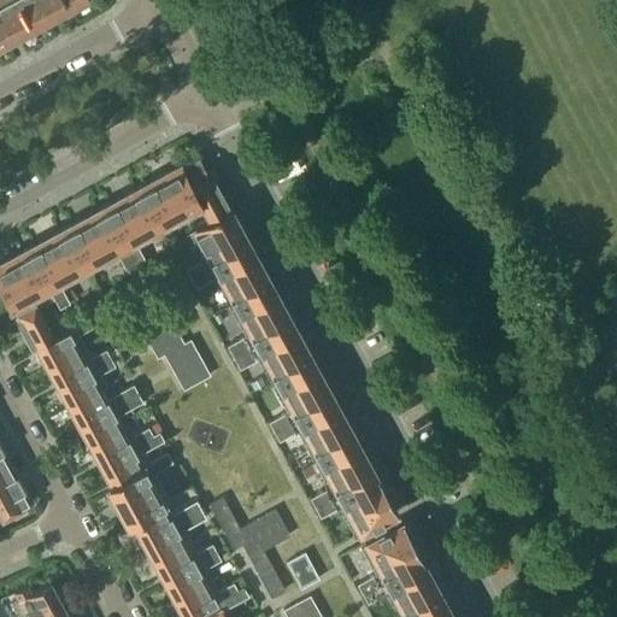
[(0,0),(0,9),(15,35),(51,15),(42,0),(0,0)]
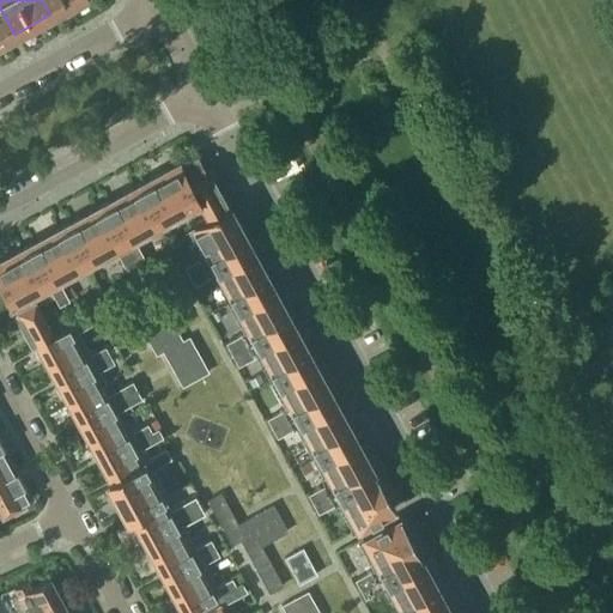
[(42,0),(50,14),(78,0),(42,0)]
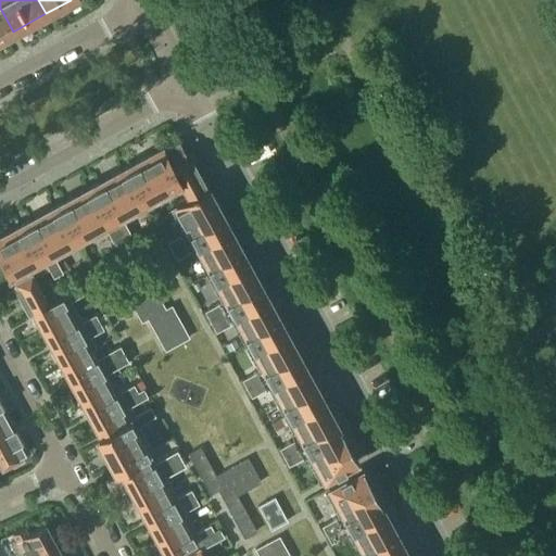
[(0,38),(13,32),(0,8),(0,38)]
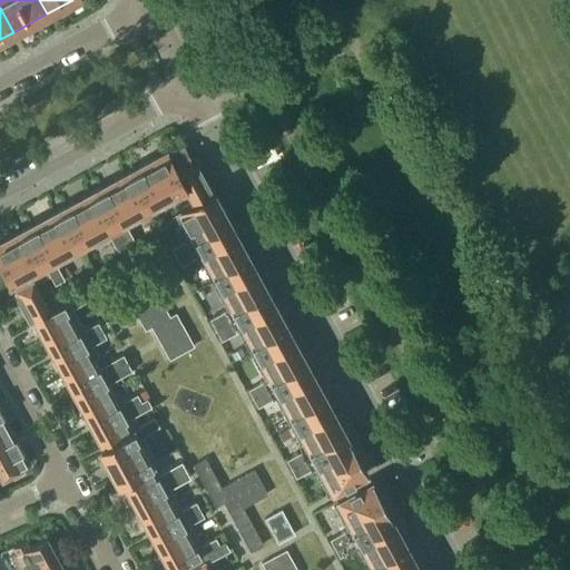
[(168,151),(133,170),(151,205),(187,185),(174,163),(168,151)]
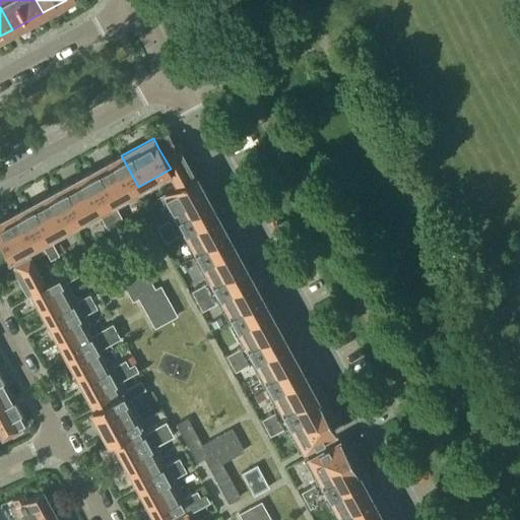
[(171,169),(178,184),(195,175),(180,146),(178,147),(174,140),(158,148),(171,169)]
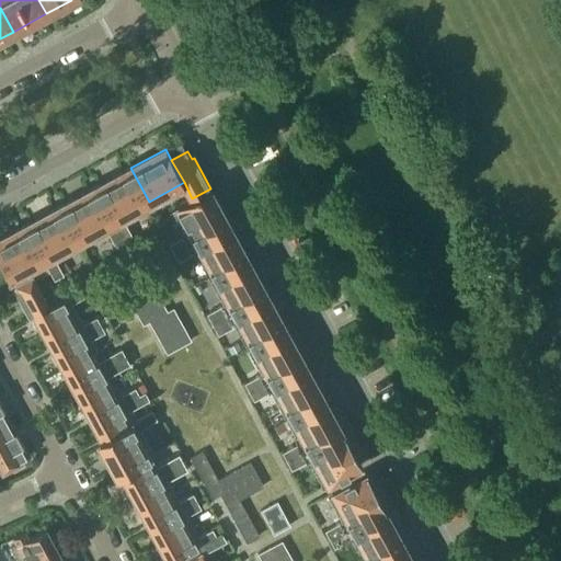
[(130,168),(95,186),(124,239),(133,235),(123,216),(149,202),(130,168)]
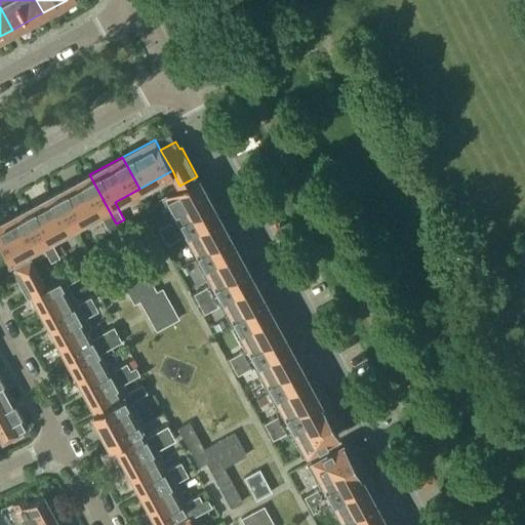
[(116,224),(89,174),(56,192),(74,224),(98,210),(109,229),(116,224)]
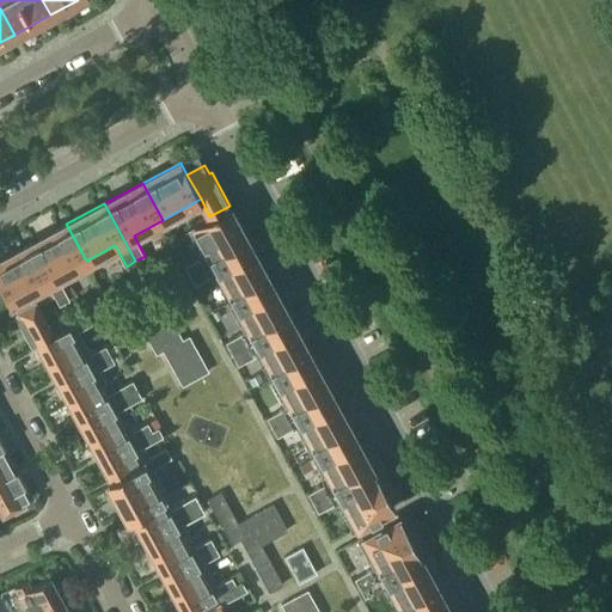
[(189,275),(250,243),(230,206),(209,216),(194,225),(209,254),(184,267),(189,275)]
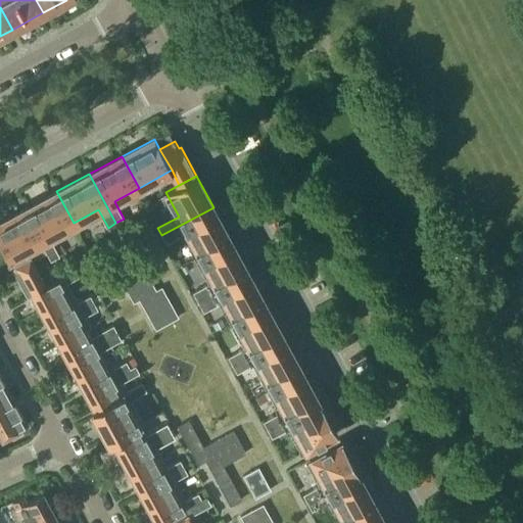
[(56,191),(24,209),(41,241),(50,258),(59,254),(50,236),(74,223),(56,191)]
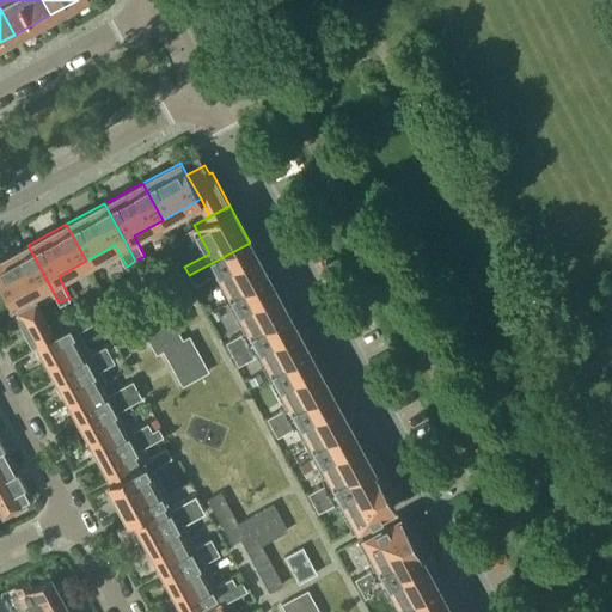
[(219,271),(234,300),(270,281),(250,243),(189,275),(195,286),(219,271)]
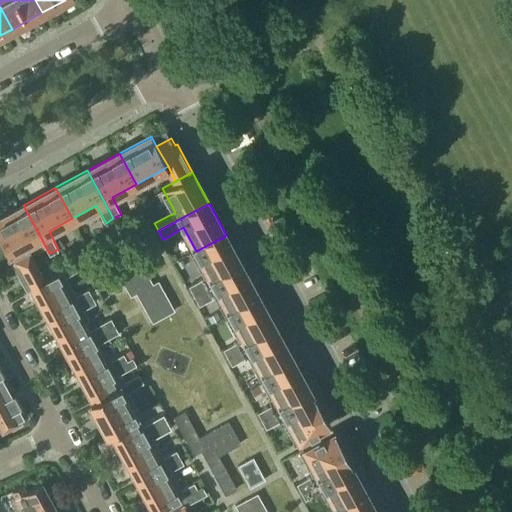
[(20,246),(40,236),(23,205),(3,215),(20,246)]
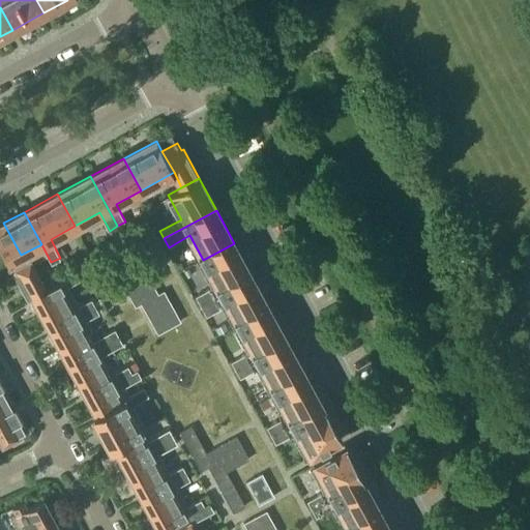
[(0,246),(8,262),(21,255),(3,223),(0,225),(0,246)]
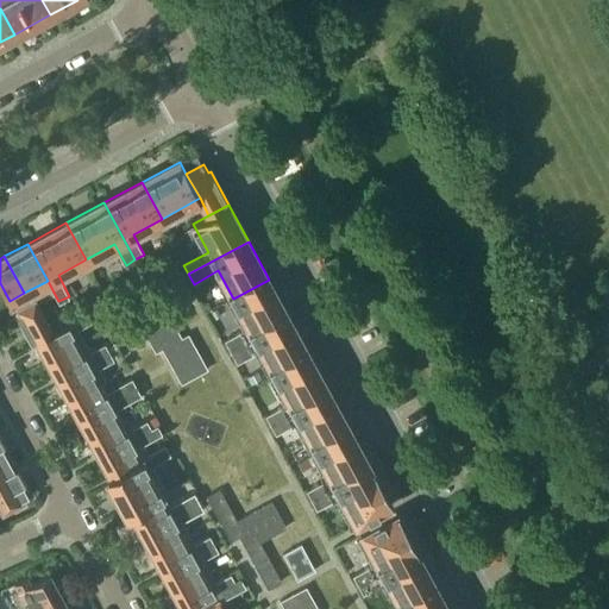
[(230,350),(290,318),(269,280),(233,299),(249,327),(225,340),(230,350)]
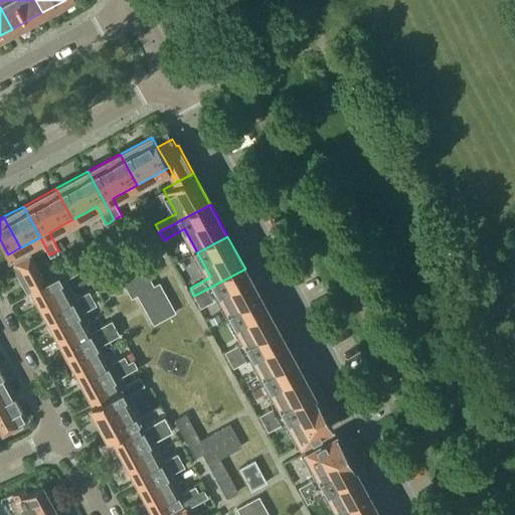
[(28,292),(32,289),(45,282),(29,252),(12,262),(28,292)]
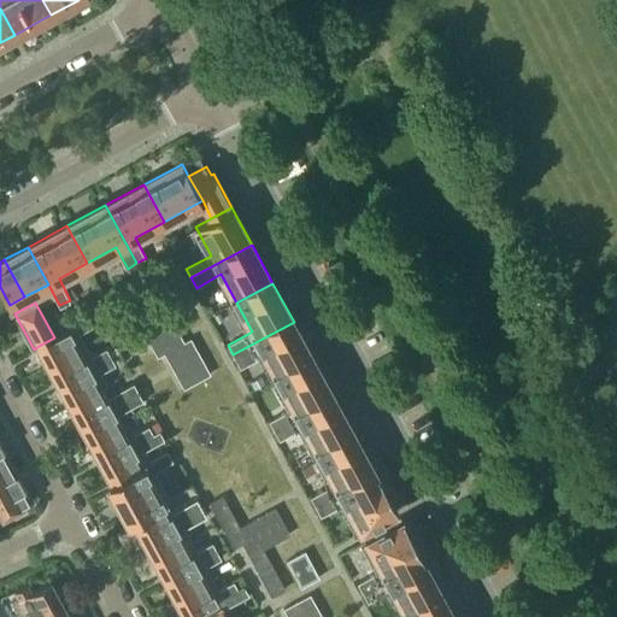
[(183,342),(164,306),(137,321),(157,357),(164,353),(183,388),(210,374),(191,339),(183,342)]
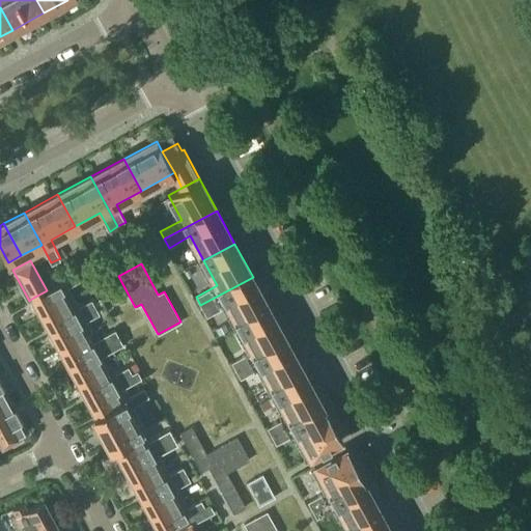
[(189,268),(180,272),(185,280),(194,275),(189,268)]
